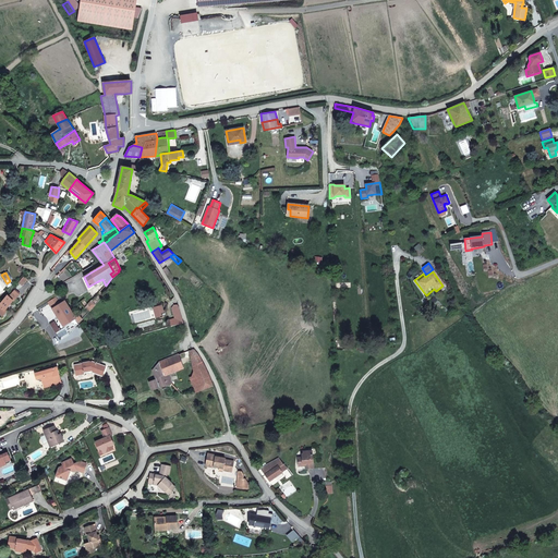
[(27,279),(24,276),(19,282),(22,286),(27,279)]
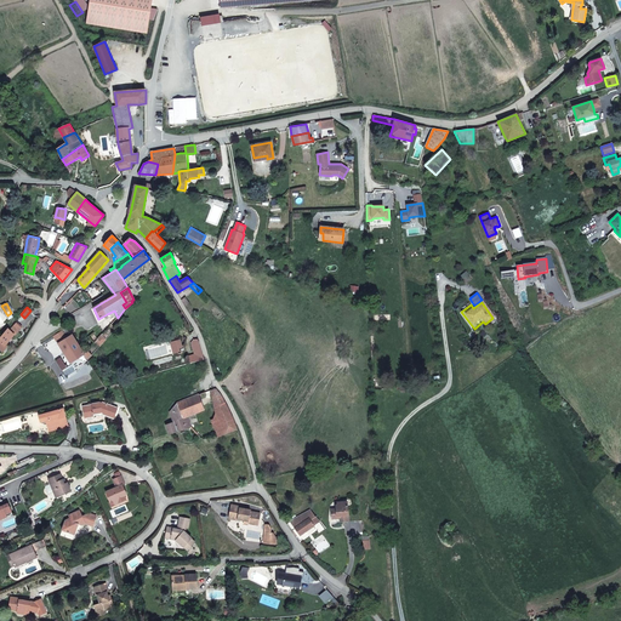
[(22,328),(17,323),(16,325),(13,323),(9,329),(0,337),(0,348),(0,349),(5,345),(5,346),(15,335),(22,328)]
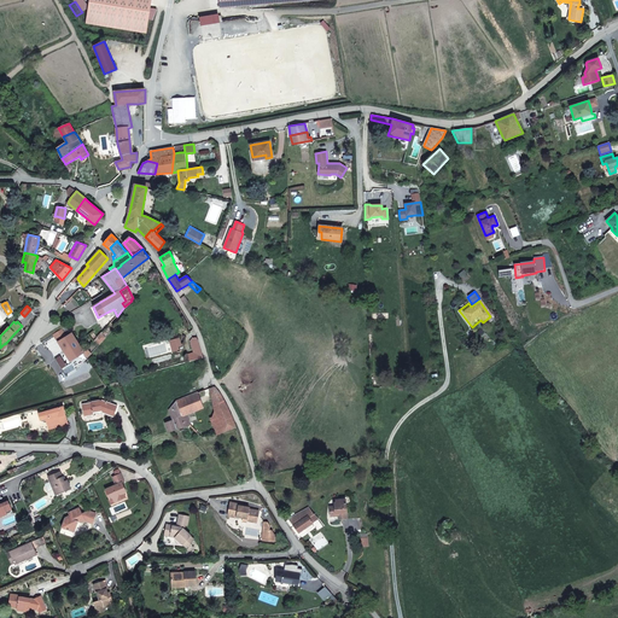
[(66,337),(62,328),(53,334),(58,342),(66,337)]
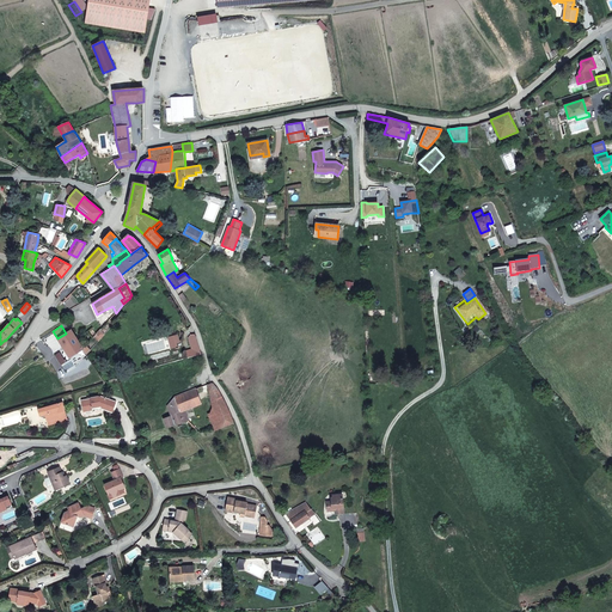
[(83,349),(71,330),(66,334),(57,338),(60,342),(50,349),(61,366),(71,359),(71,357),(83,349)]
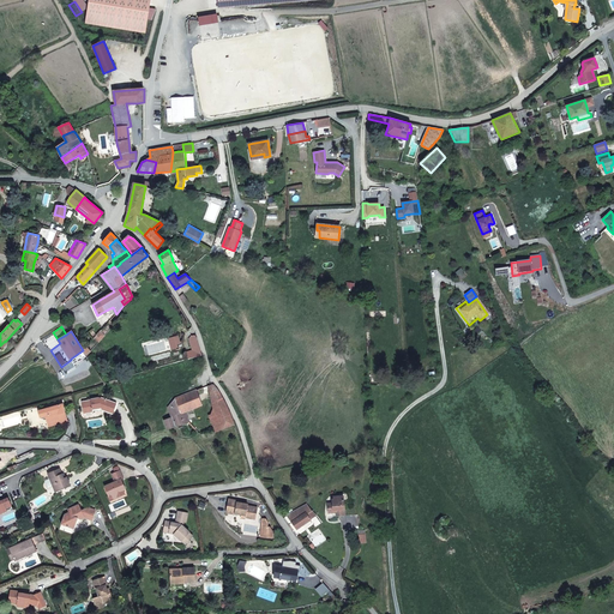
[(104,336),(101,331),(83,350),(86,355),(91,351),(102,339),(104,336)]
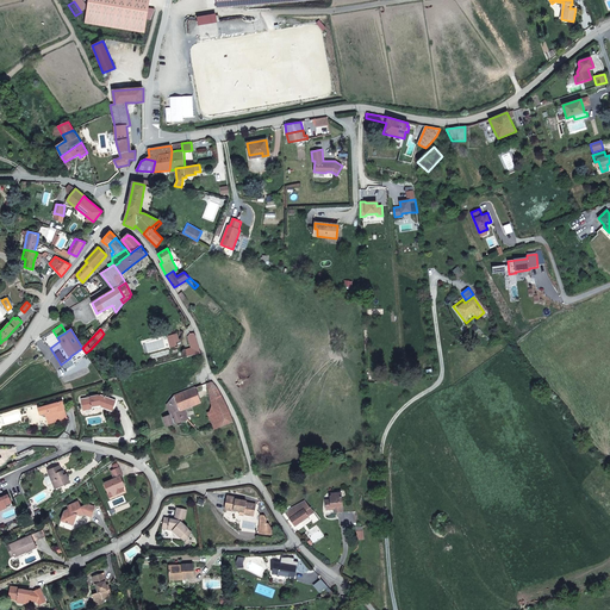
[(180,341),(178,332),(167,336),(170,348),(176,346),(175,342),(180,341)]
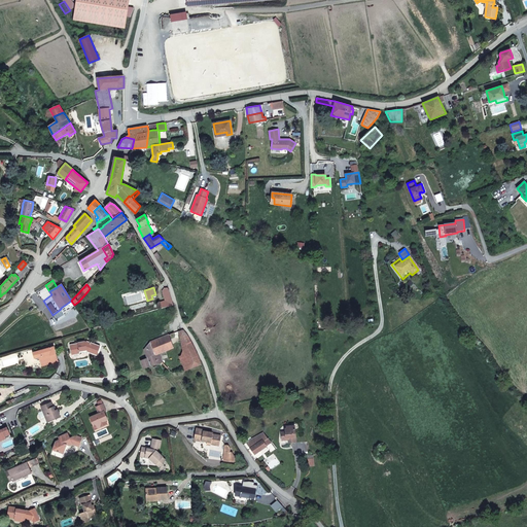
[(174,305),(168,288),(165,288),(164,288),(162,289),(166,301),(161,302),(163,308),(174,305)]
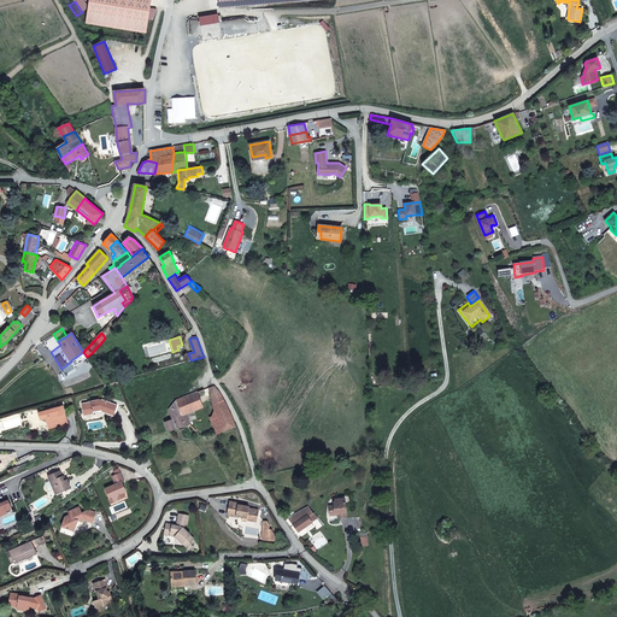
[(236,427),(231,416),(227,405),(221,393),(215,386),(209,388),(213,410),(217,415),(210,418),(217,434),(236,427)]
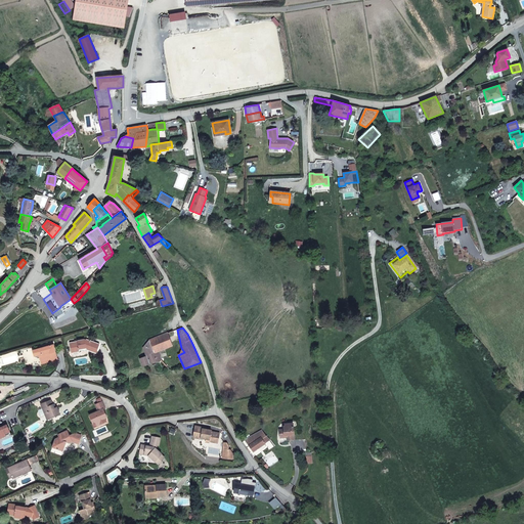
[(172,346),(167,334),(149,340),(155,352),(155,353),(158,351),(172,346)]
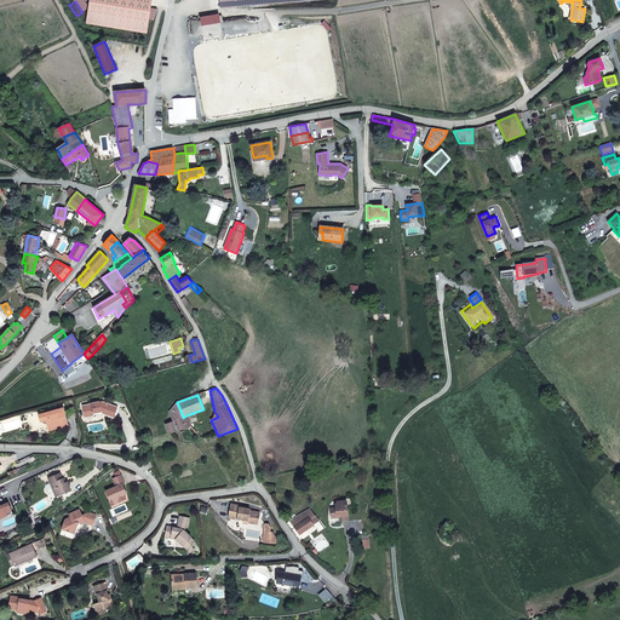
[(118,407),(105,403),(104,403),(101,402),(101,401),(92,403),(92,405),(82,406),(85,418),(95,415),(93,413),(102,412),(102,413),(109,415),(112,425),(121,423),(121,420),(114,418),(118,407)]
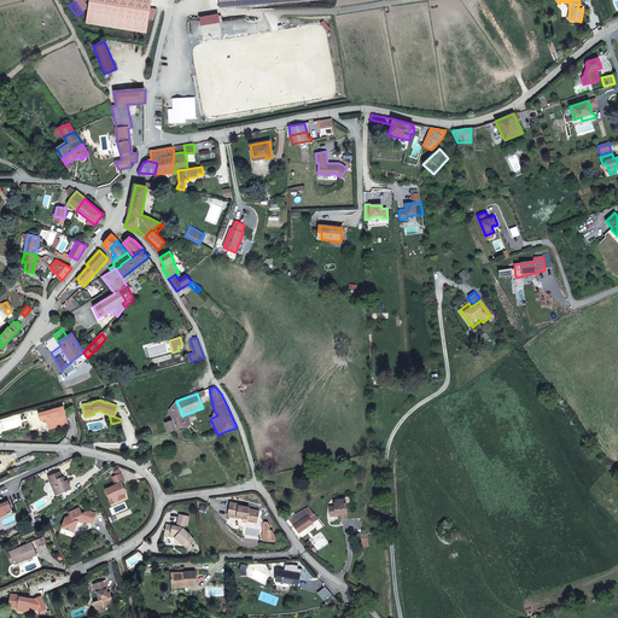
[(182,415),(176,401),(169,409),(173,419),(174,420),(165,423),(169,432),(190,423),(186,414),(182,417),(182,415)]
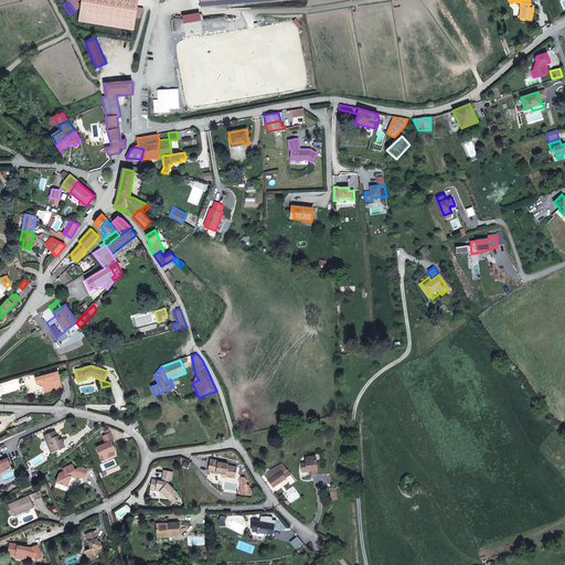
[(61,380),(59,372),(36,379),(39,384),(41,384),(41,385),(42,388),(44,388),(45,391),(59,387),(62,386),(61,380)]
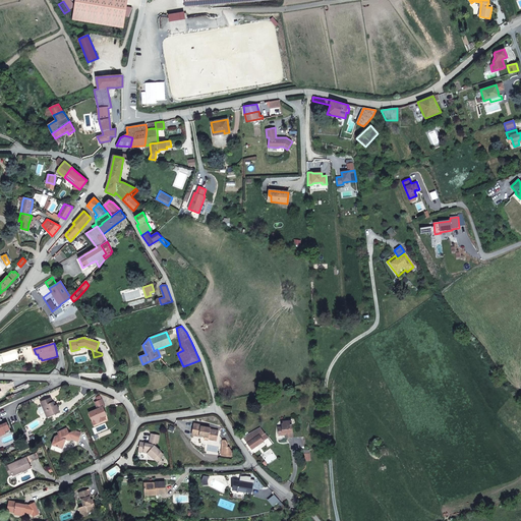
[(56,405),(55,405),(54,406),(53,402),(51,398),(41,402),(43,407),(44,406),(45,410),(45,411),(47,417),(60,412),(58,407),(57,406),(57,405),(56,405)]
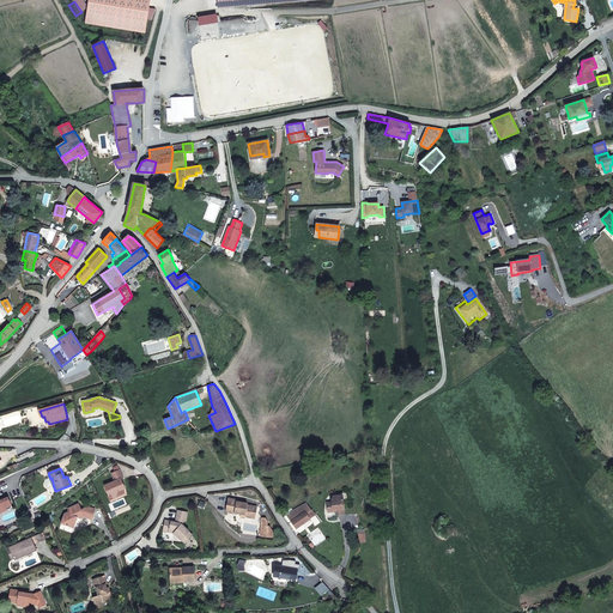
[(125,487),(121,479),(123,478),(120,469),(111,473),(115,481),(104,486),(109,496),(113,495),(114,498),(120,496),(122,489),(125,487)]
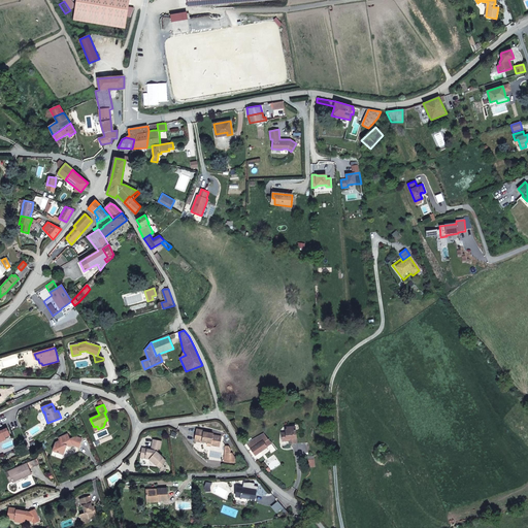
[(287,427),(287,429),(288,432),(286,432),(282,433),(283,439),(287,439),(287,438),(291,438),(291,443),(297,442),(295,426),(287,427)]
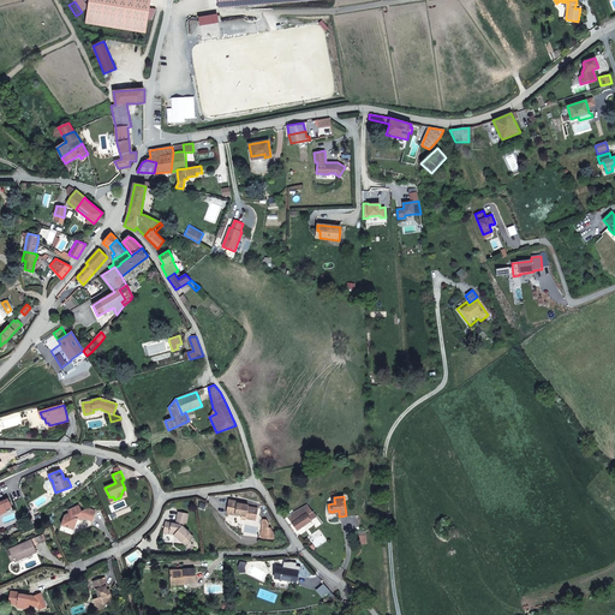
[(0,514),(12,509),(9,499),(0,502),(0,514)]
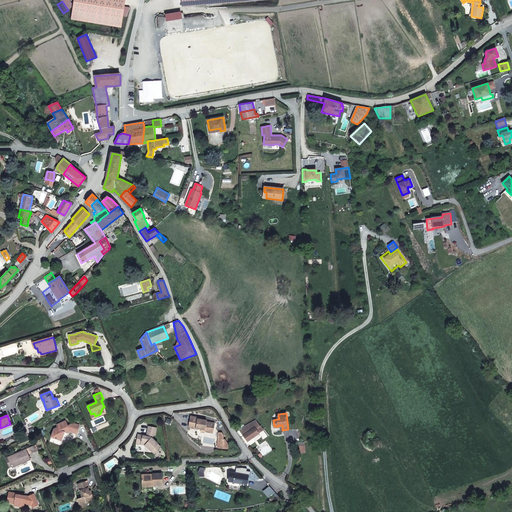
[(206,421),(207,420),(198,419),(198,417),(191,416),(188,427),(196,429),(196,428),(202,429),(204,430),(204,431),(213,433),(215,423),(206,421)]
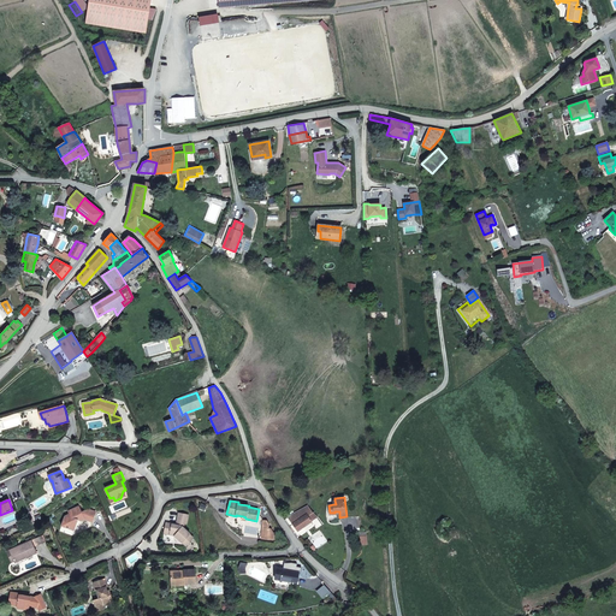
[(317,517),(308,505),(288,517),(292,523),(297,531),(317,517)]
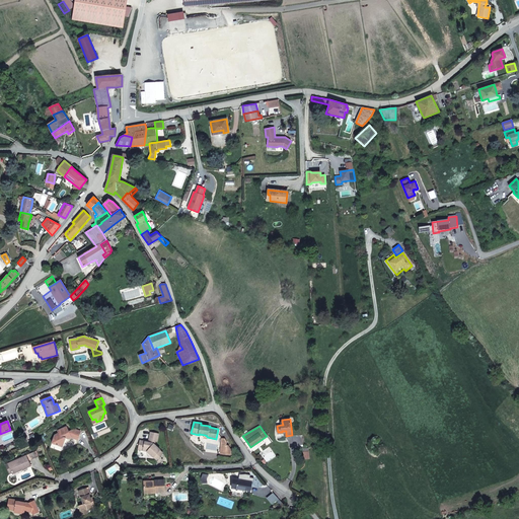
[(74,429),(68,431),(66,427),(58,431),(59,433),(55,435),(52,443),(62,447),(66,438),(69,439),(71,438),(77,440),(80,431),(74,429)]
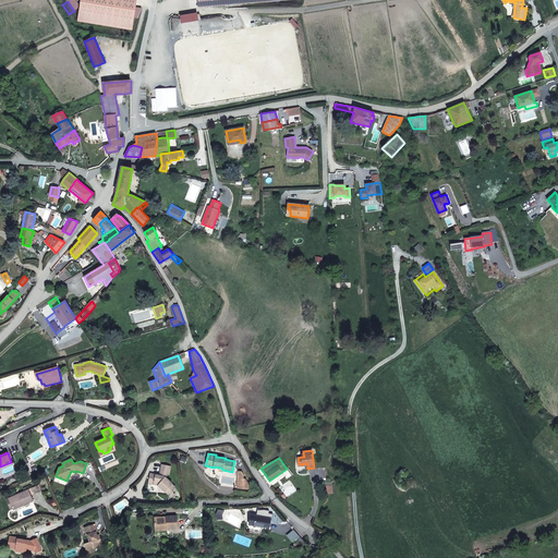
[(171,466),(162,464),(160,473),(164,473),(162,476),(160,475),(150,473),(149,481),(154,482),(154,484),(158,485),(169,495),(176,487),(171,484),(172,484),(166,478),(167,474),(169,474),(171,466)]
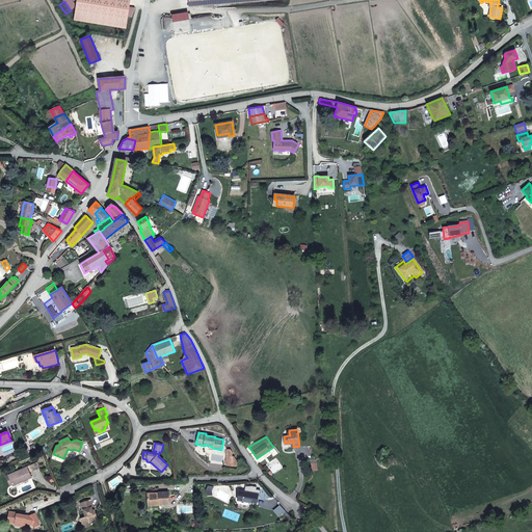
[(232,456),(233,453),(231,450),(228,449),(225,464),(236,466),(236,460),(234,456),(232,456)]
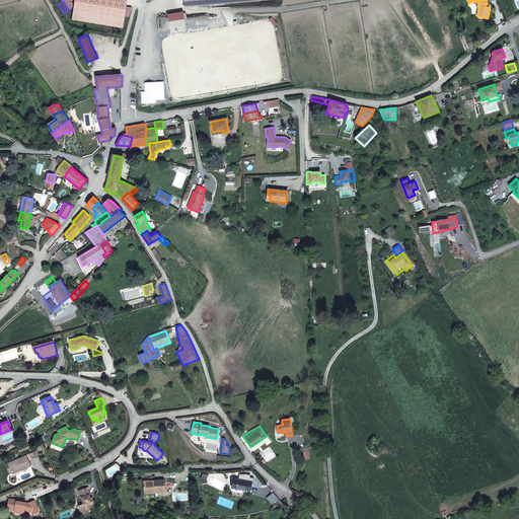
[(39,455),(36,450),(26,455),(28,460),(39,455)]
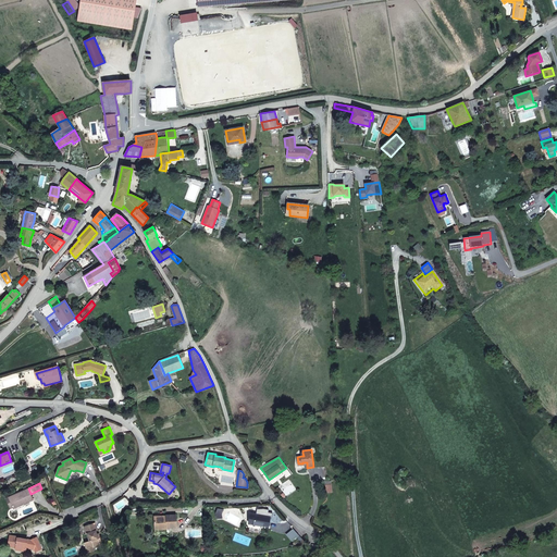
[(31,494),(28,489),(9,497),(14,508),(24,504),(34,499),(31,494)]
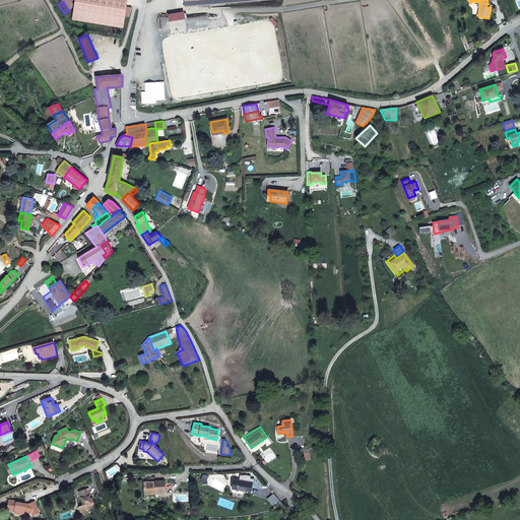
[(252,482),(234,479),(233,489),(251,492),(252,482)]
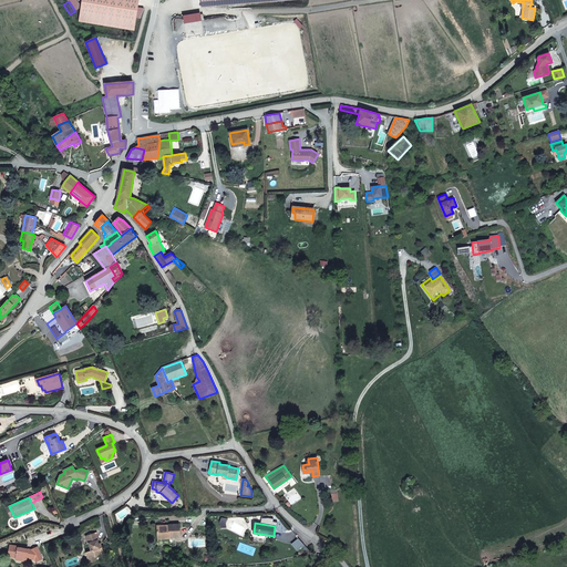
[(179,524),(169,525),(157,526),(157,528),(157,536),(158,536),(158,543),(175,543),(175,537),(179,536),(179,524)]
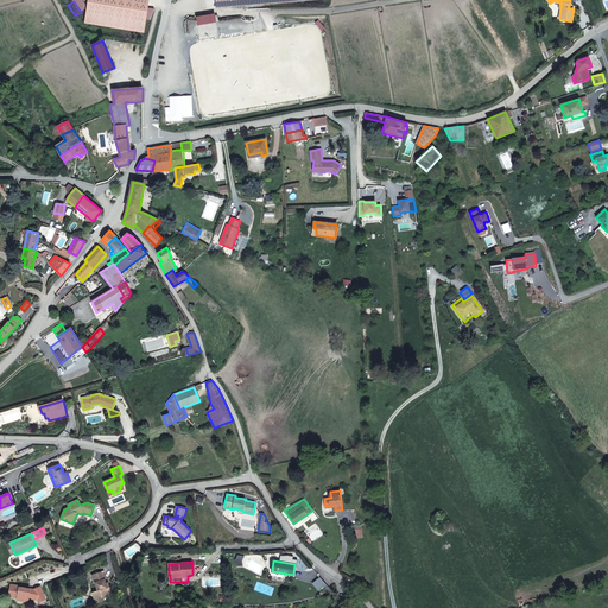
[(106,578),(103,571),(92,575),(94,583),(95,582),(97,590),(92,591),(95,603),(103,601),(102,597),(112,594),(109,587),(107,587),(106,583),(105,580),(106,578)]
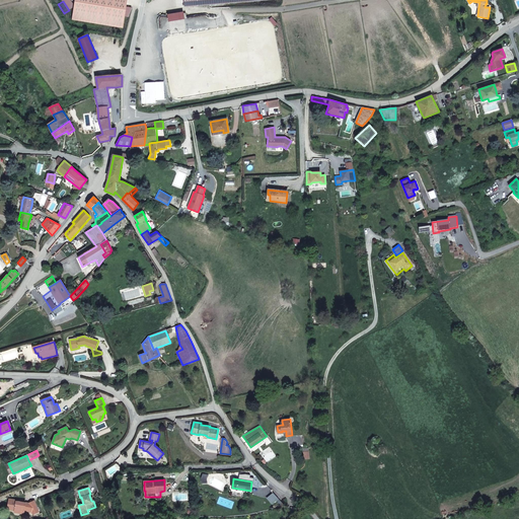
[(20,502),(16,501),(17,500),(9,499),(8,509),(15,510),(14,512),(20,513),(20,511),(24,512),(24,510),(25,506),(30,507),(31,511),(33,514),(39,511),(34,501),(28,503),(20,502)]
